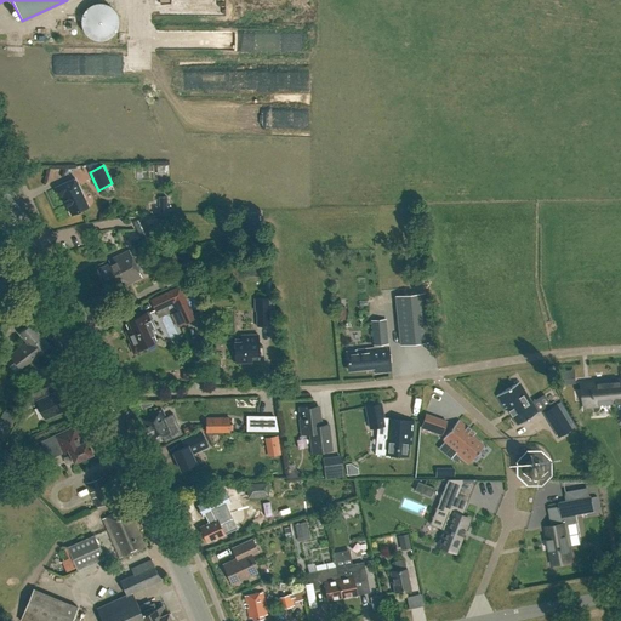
[(89,206),(75,178),(56,187),(61,197),(62,195),(72,215),(89,206)]
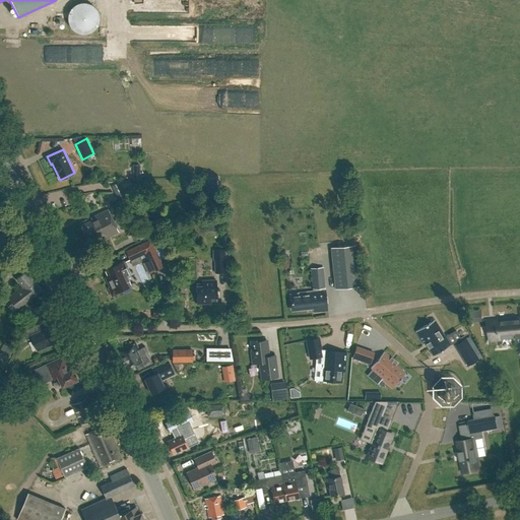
[(113,188),(119,202),(127,198),(120,184),(113,188)]
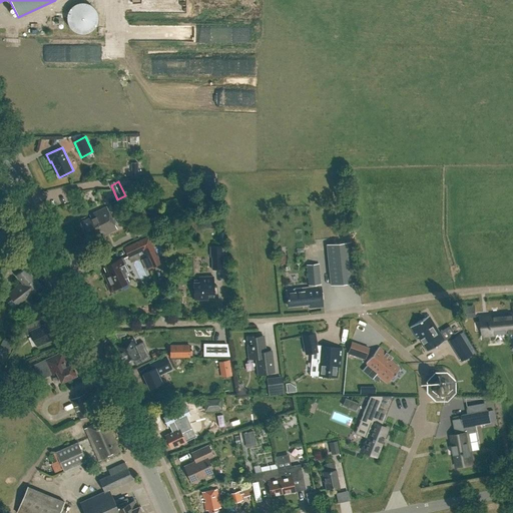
[(112,217),(106,206),(89,214),(91,217),(80,222),(83,229),(86,228),(86,229),(112,217)]
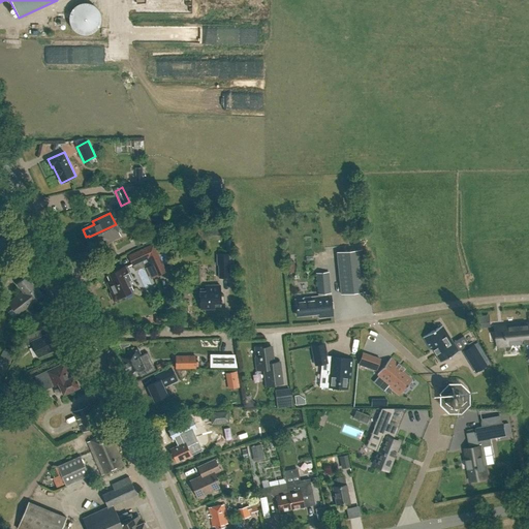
[(103,245),(121,237),(116,224),(89,237),(89,236),(86,237),(91,247),(102,242),(103,245)]
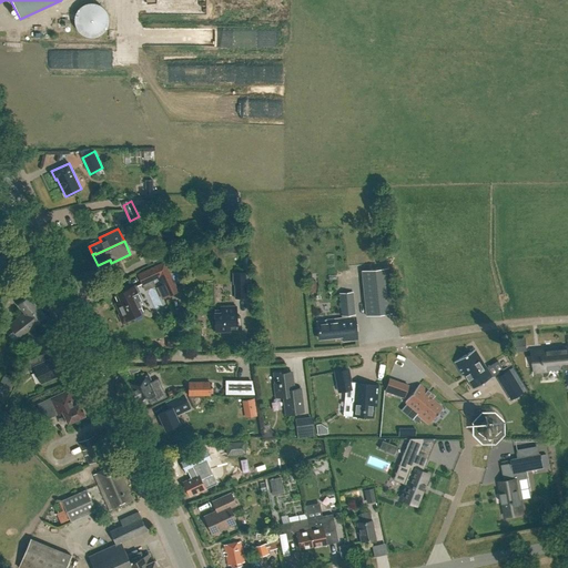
[(162,259),(172,254),(168,245),(158,250),(162,259)]
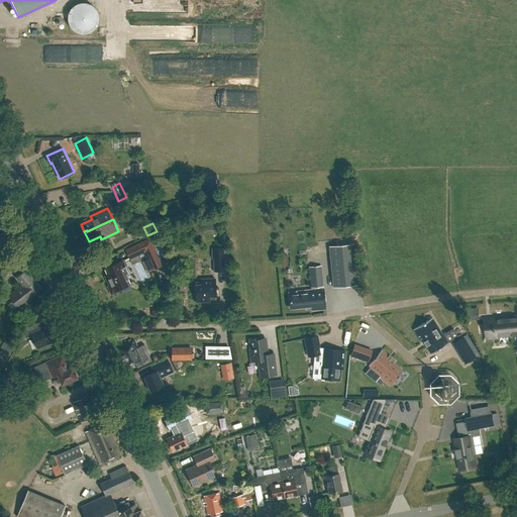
[(149,238),(137,244),(125,250),(129,260),(141,253),(144,252),(152,270),(163,266),(149,238)]
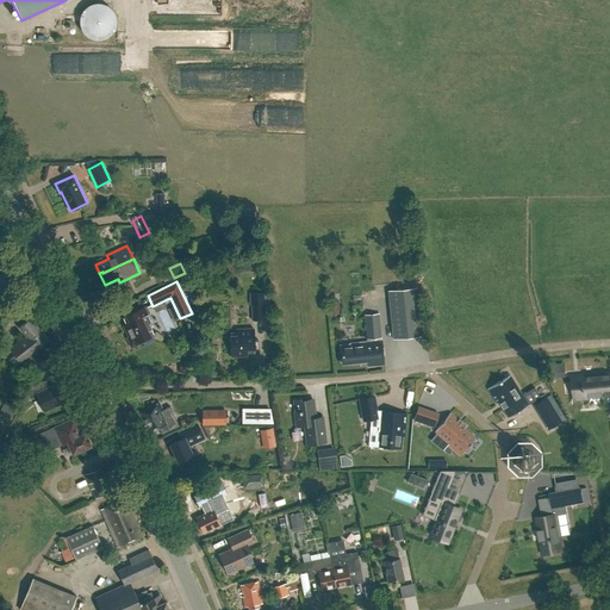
[(393,340),(422,336),(417,288),(388,291),(393,340)]
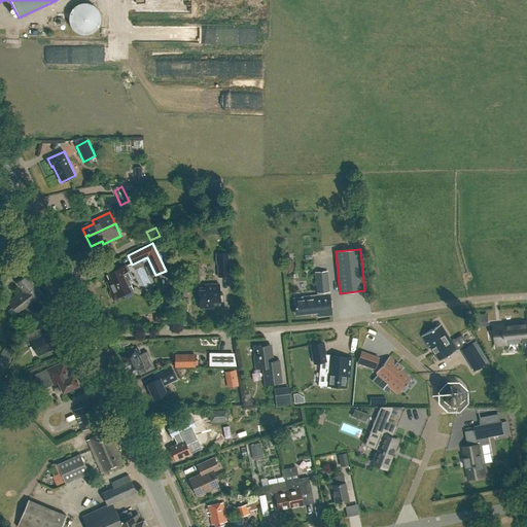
[(229,277),(229,264),(227,253),(216,253),(216,264),(218,264),(218,277),(229,277)]
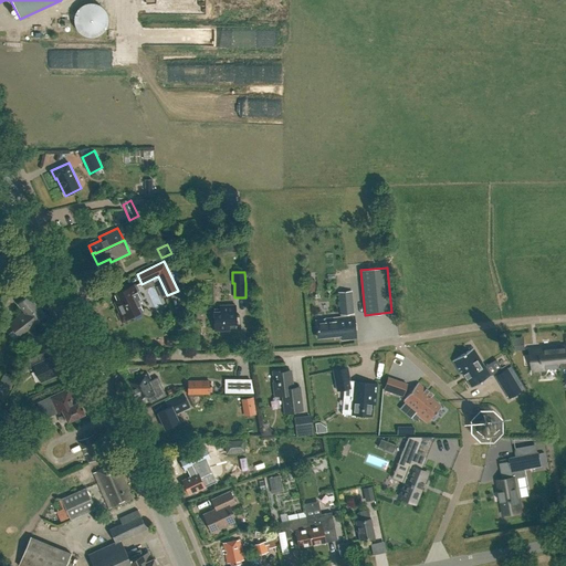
[(314,280),(305,280),(306,289),(315,289),(314,280)]
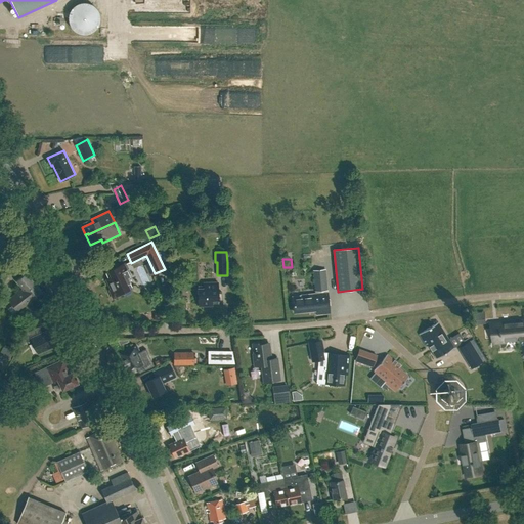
[(105,279),(111,290),(110,291),(113,299),(123,294),(123,293),(133,288),(128,277),(130,276),(124,264),(104,272),(105,273),(108,272),(111,277),(105,279)]
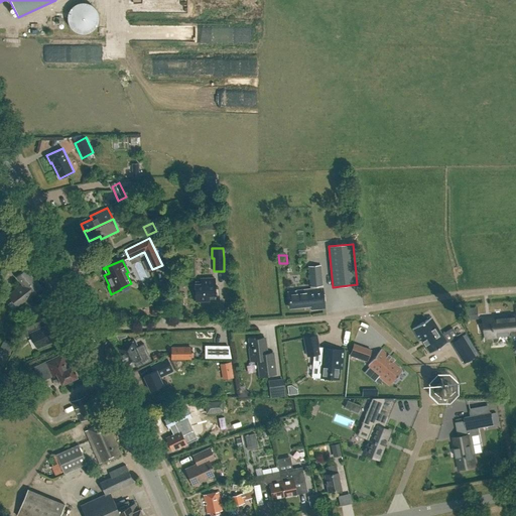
[(323,286),(320,265),(307,266),(309,287),(323,286)]
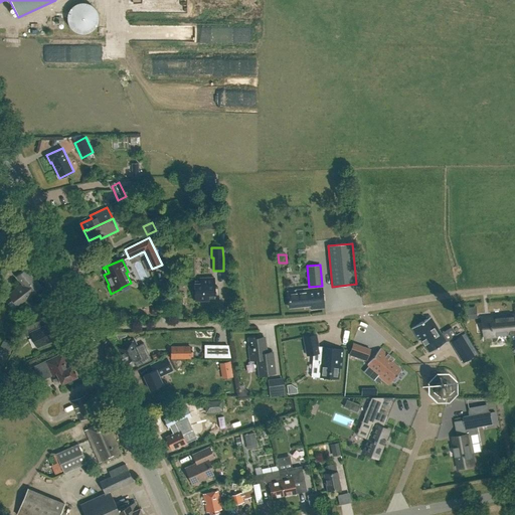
[(40,288),(26,269),(16,277),(22,284),(8,295),(17,306),(40,288)]
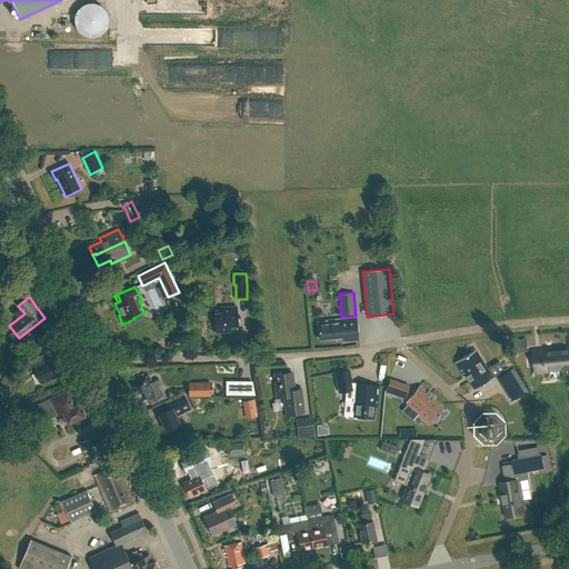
[(216,310),(215,310),(216,332),(230,332),(230,326),(237,326),(237,329),(238,329),(237,307),(221,308),(221,313),(216,313),(216,310)]
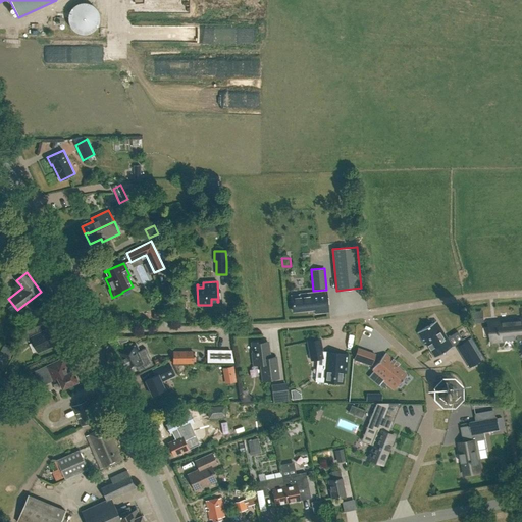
[(302,296),(292,297),(294,310),(315,308),(315,313),(328,312),(326,292),(301,295),(302,296)]
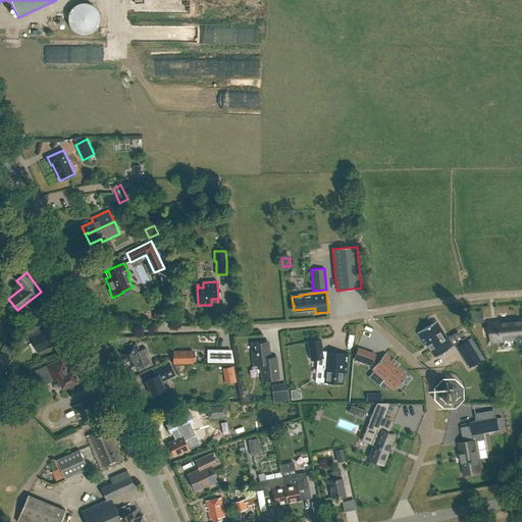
[(500,329),(498,329),(499,333),(500,333),(501,342),(521,338),(521,311),(521,312),(521,318),(515,319),(515,320),(499,321),(500,329)]
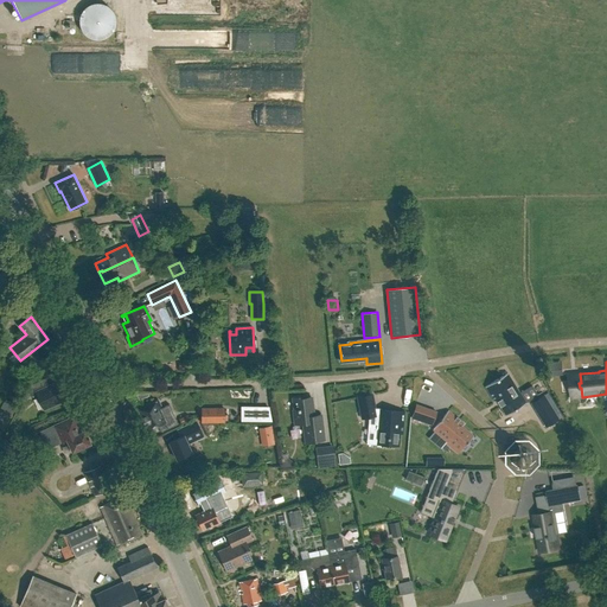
[(508,374),(485,387),(494,402),(497,401),(506,416),(523,404),(518,396),(521,395),(508,374)]
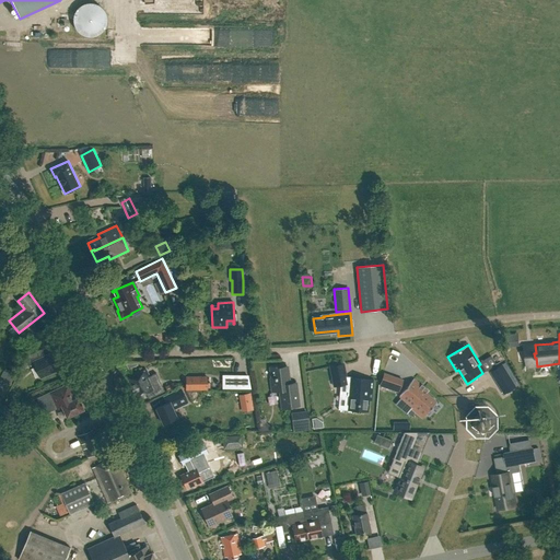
[(28,356),(26,360),(28,366),(34,363),(41,377),(63,368),(56,351),(45,357),(42,349),(28,356)]
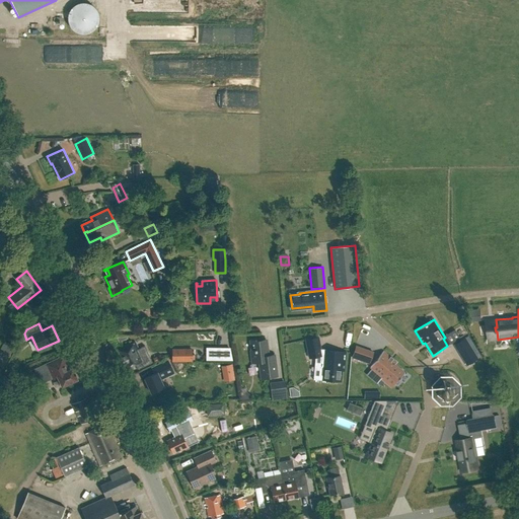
[(353,348),(368,348),(368,324),(353,324),(353,348)]
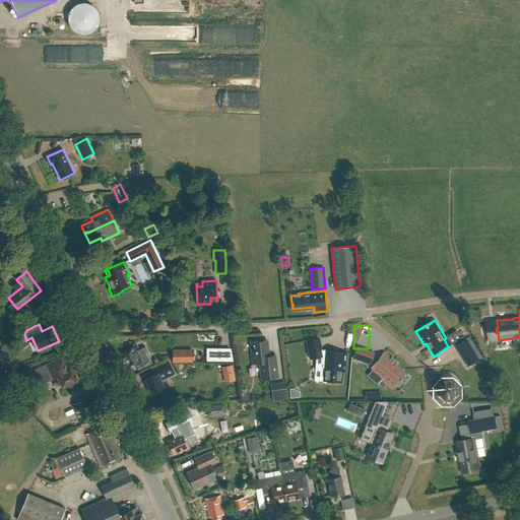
[(310,359),(320,356),(317,338),(307,340),(310,359)]
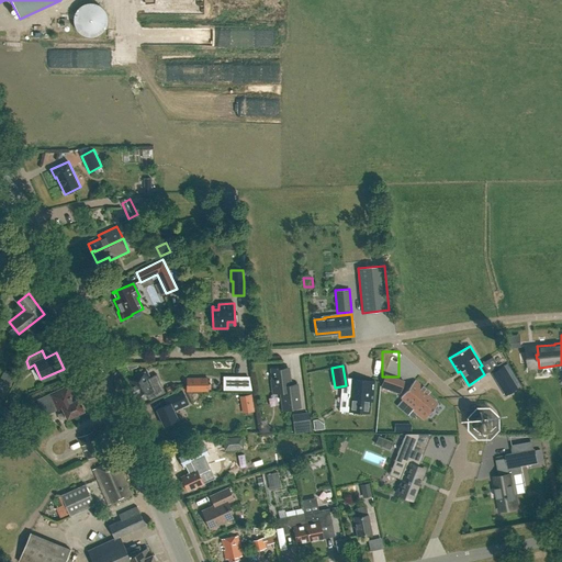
[(272,379),(271,380),(273,392),(281,392),(283,408),(300,406),(296,383),(290,384),(288,368),(282,368),(282,367),(271,369),(272,379)]
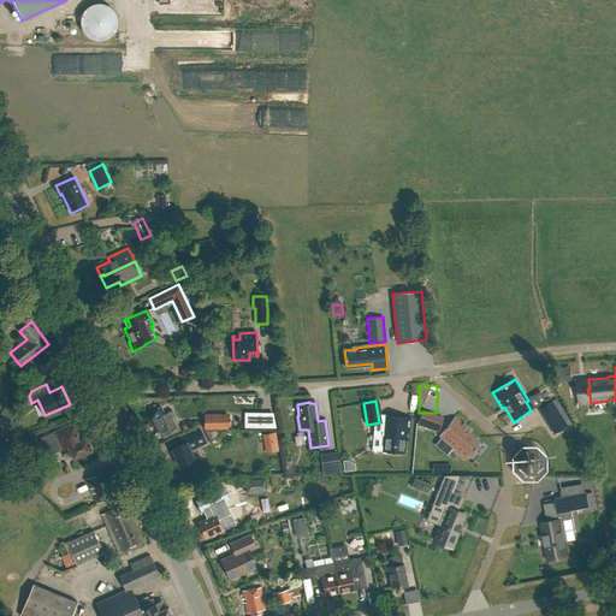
[(0,413),(0,433),(4,436),(17,412),(5,404),(0,413)]
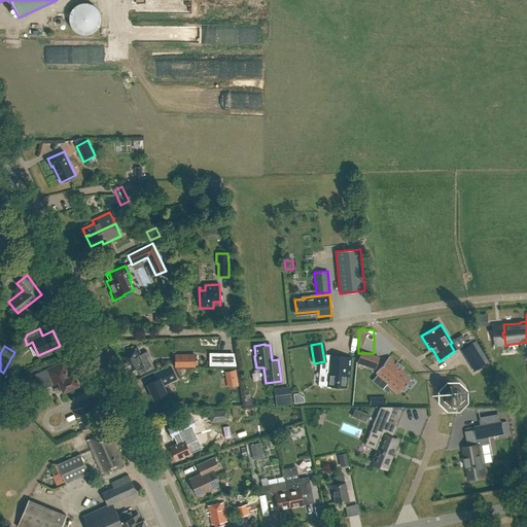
[(128,375),(146,366),(137,348),(119,356),(128,375)]
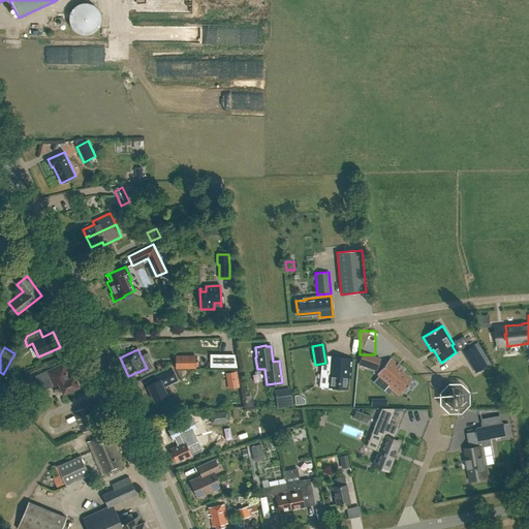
[(479,354),(469,361),(476,372),(487,366),(479,354)]
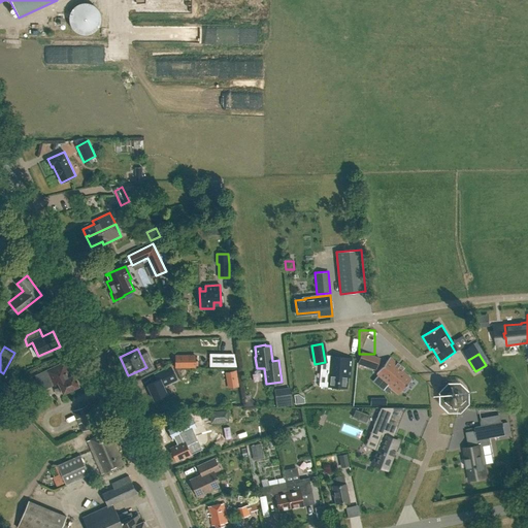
[(210,355),(210,366),(227,366),(227,355),(210,355)]
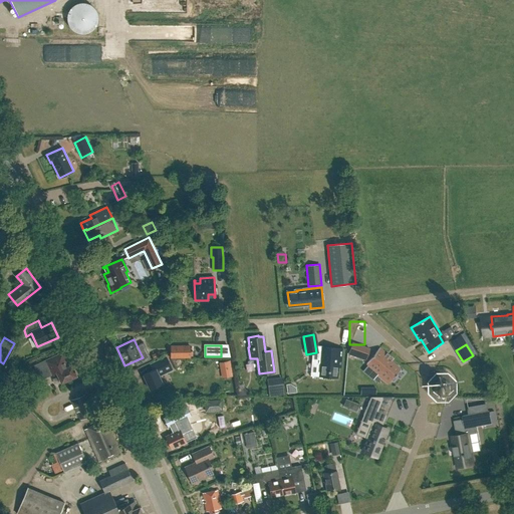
[(191,346),(171,346),(171,357),(191,357),(191,346)]
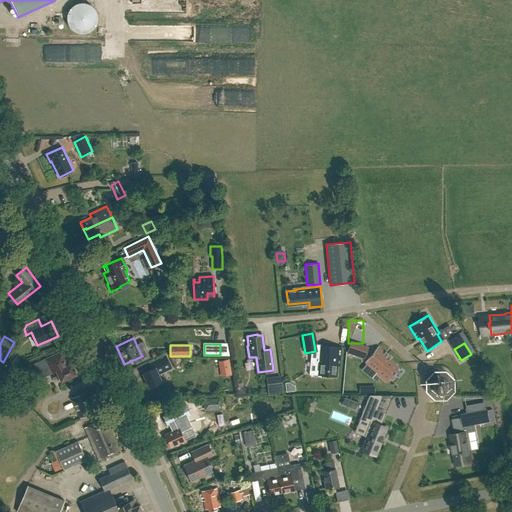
[(318,374),(336,376),(337,365),(339,365),(340,347),(320,346),(319,358),(316,358),(315,373),(318,374)]
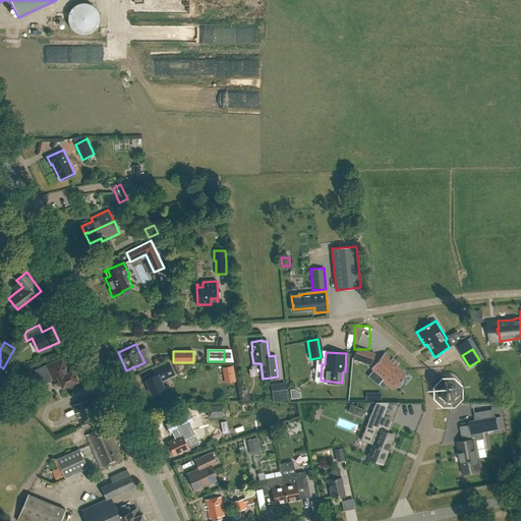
[(371,365),(374,354),(368,352),(365,362),(371,365)]
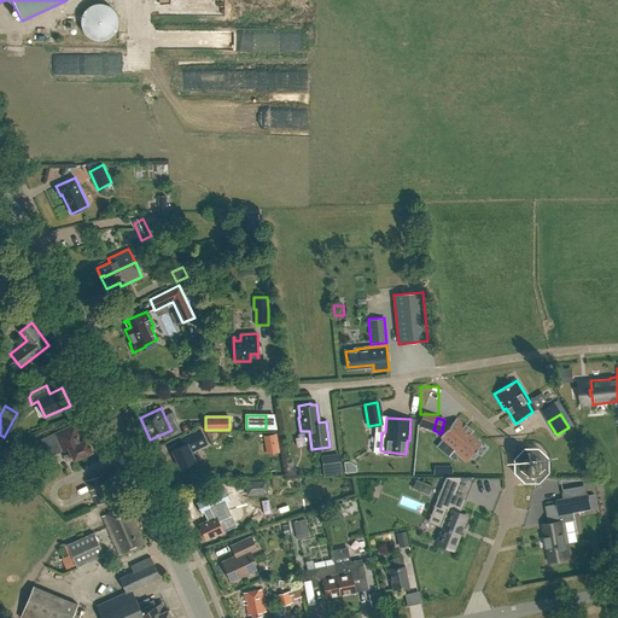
[(471,433),(473,432),(456,418),(441,436),(456,449),(454,452),(466,461),(471,455),(472,455),(482,443),(471,433)]
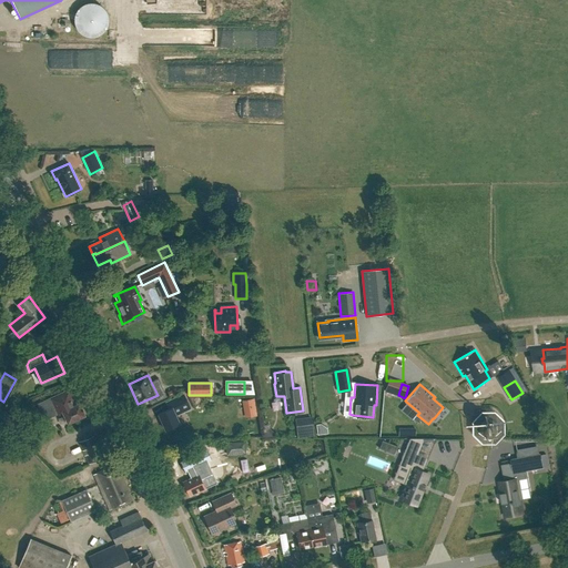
[(68,392),(40,405),(46,417),(57,412),(58,415),(63,412),(68,423),(84,415),(79,404),(74,406),(68,392)]
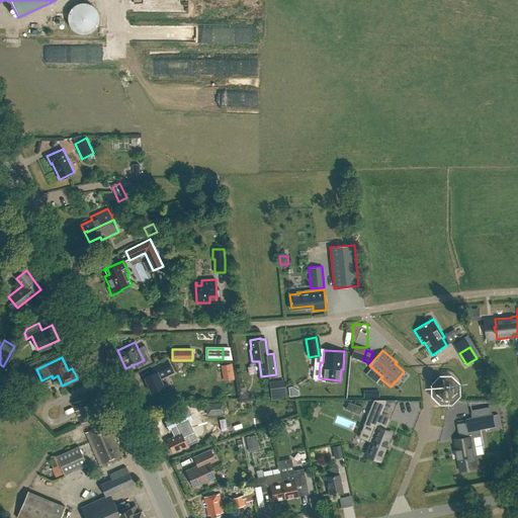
[(155,372),(145,377),(151,393),(164,386),(160,379),(173,372),(167,359),(152,367),(155,372)]
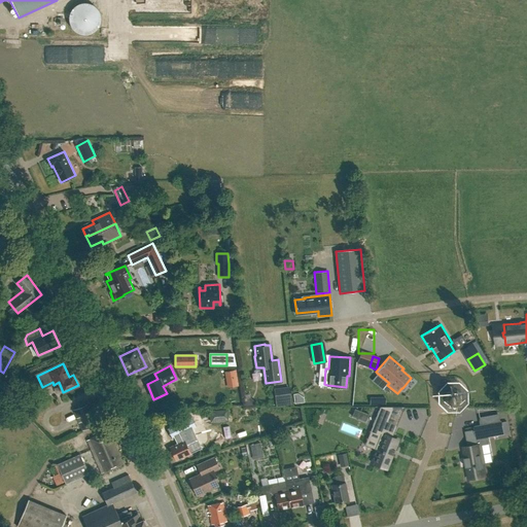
[(236,370),(226,372),(230,387),(239,386),(236,370)]
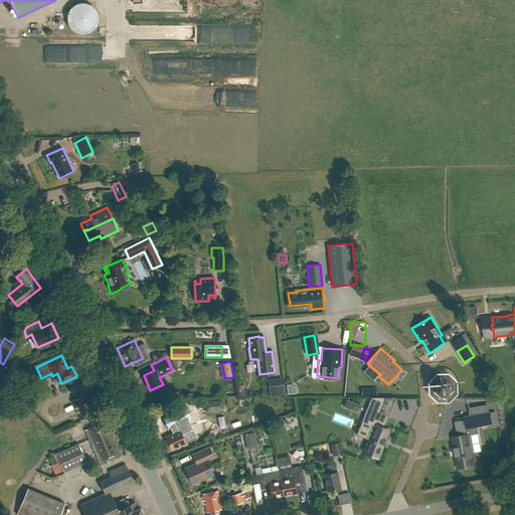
[(431,378),(431,382),(435,383),(434,384),(434,389),(434,390),(435,391),(439,394),(438,394),(440,395),(445,395),(446,394),(451,391),(451,390),(451,384),(450,383),(446,380),(446,379),(445,379),(440,379),(440,378),(438,379),(431,378)]
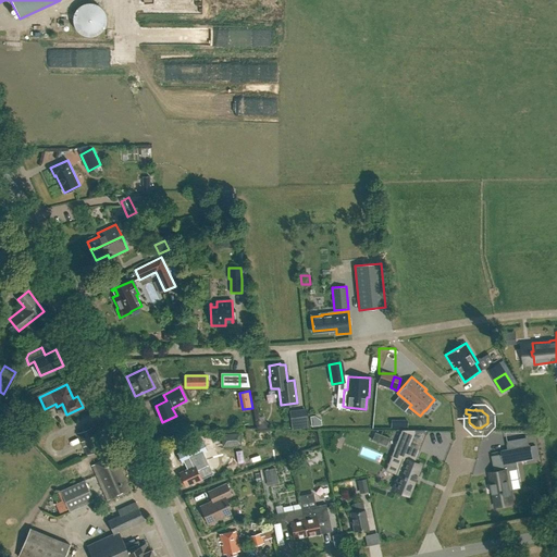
[(316,416),(311,417),(312,426),(322,425),(321,420),(316,416)]
